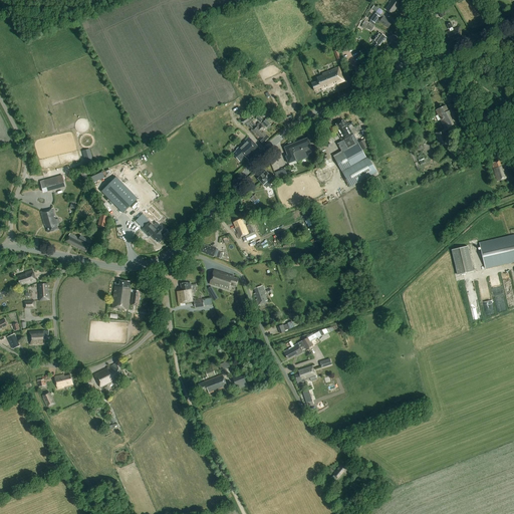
[(393,14),(400,5),(398,3),(400,1),(398,0),(392,0),(390,4),(391,4),(387,10),(393,14)]
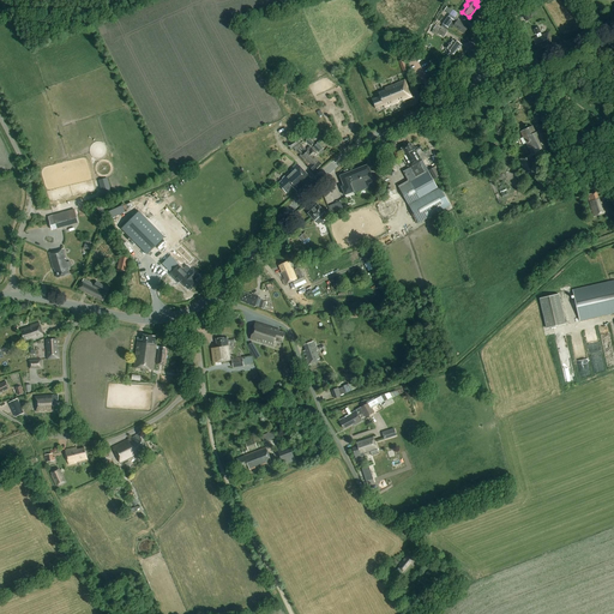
[(456,17),(458,12),(447,5),(445,10),(456,17)]
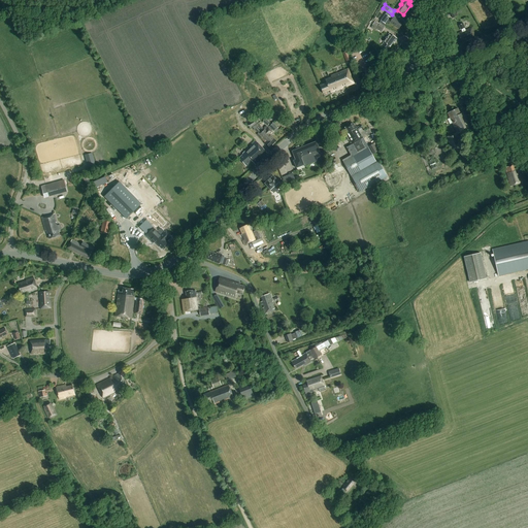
[(450,11),(453,18),(458,15),(455,9),(450,11)]
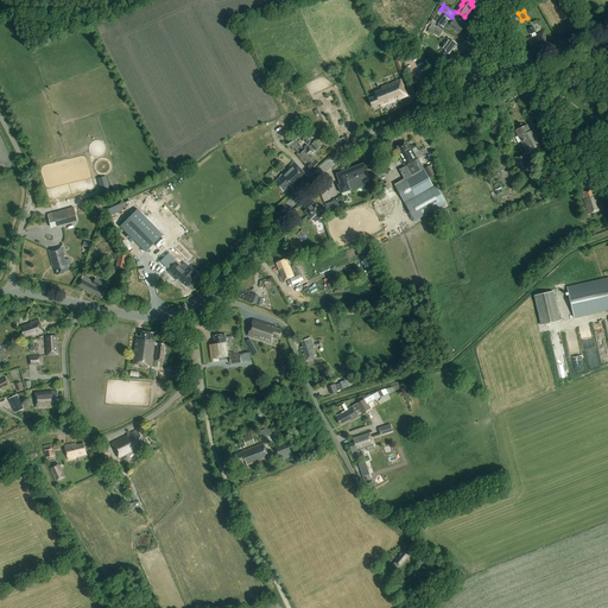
[(447,16),(439,25),(447,30),(449,26),(461,35),(464,29),(461,26),(462,25),(451,18),(451,19),(447,16)]
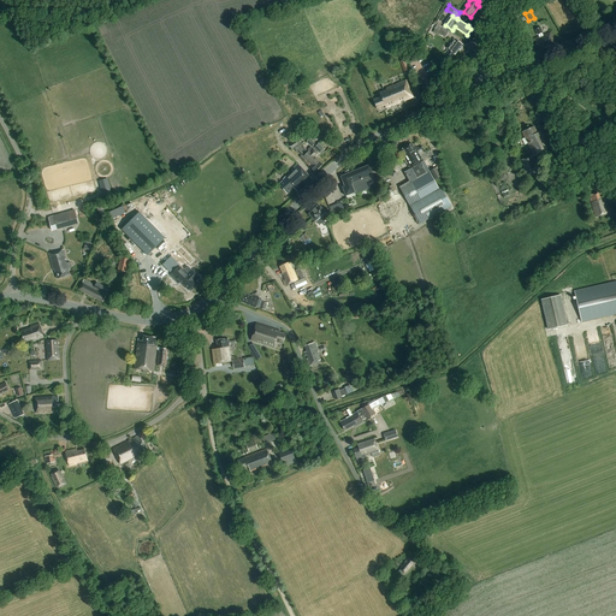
[(449,33),(437,25),(434,30),(440,33),(439,34),(445,37),(449,33)]
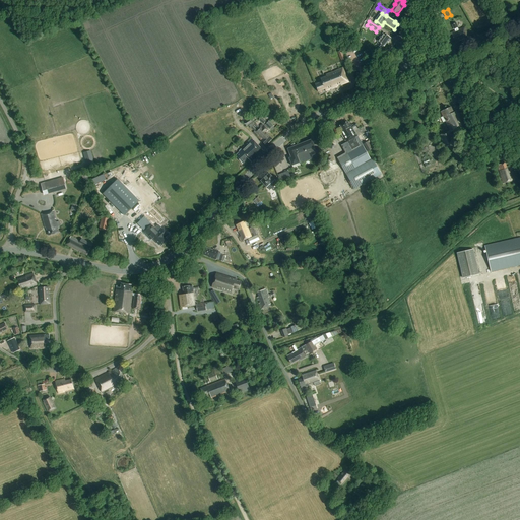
[(451,34),(454,42),(463,38),(464,40),(469,38),(465,27),(459,30),(456,23),(452,25),(454,30),(454,29),(455,31),(451,34)]
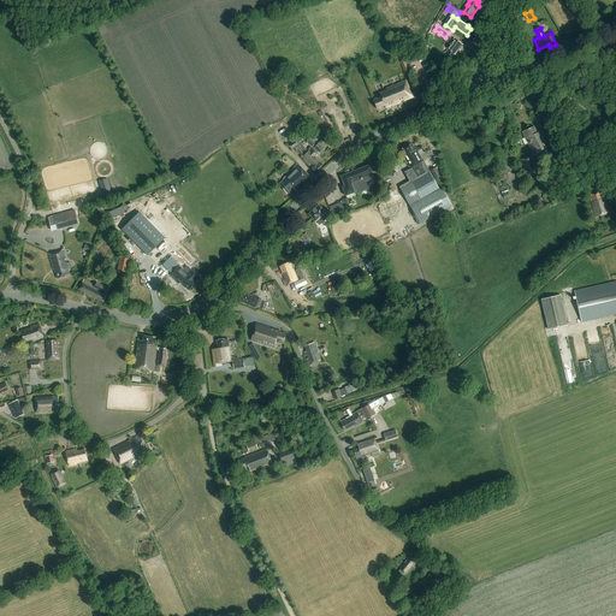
[(455,60),(462,51),(465,46),(456,40),(446,53),(455,60)]
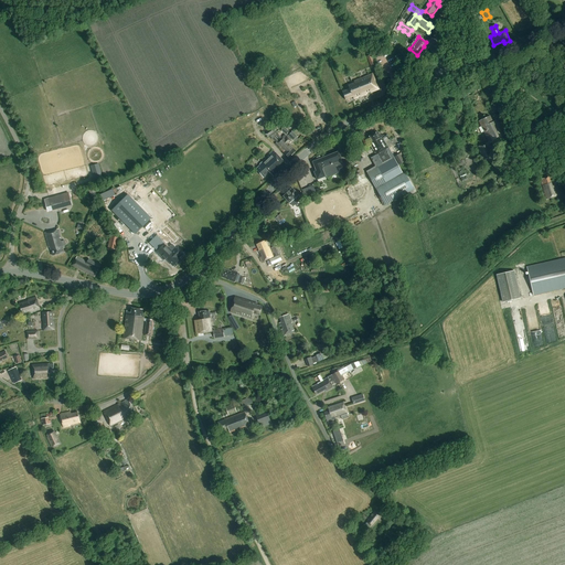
[(355,100),(380,91),(373,75),(355,82),(355,84),(349,86),(350,89),(343,93),(347,102),(354,98),(355,100)]
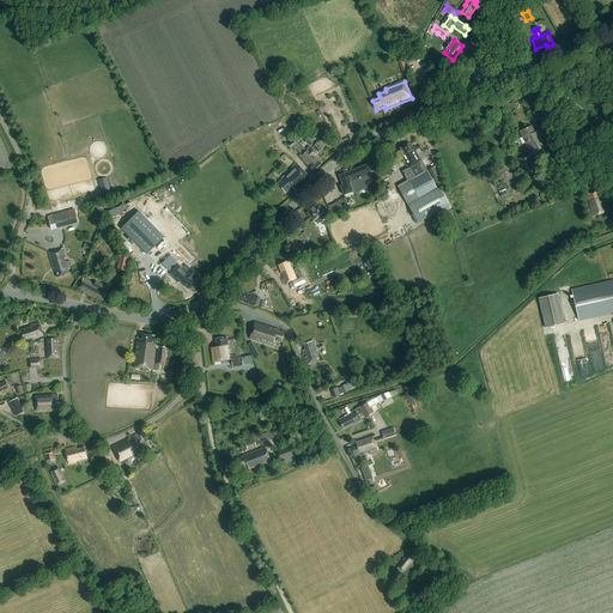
[(532,156),(547,149),(539,131),(535,133),(532,126),(520,132),(530,156),(519,159),(523,173),(536,169),(534,165),(533,165),(530,162),(533,161),(532,156)]
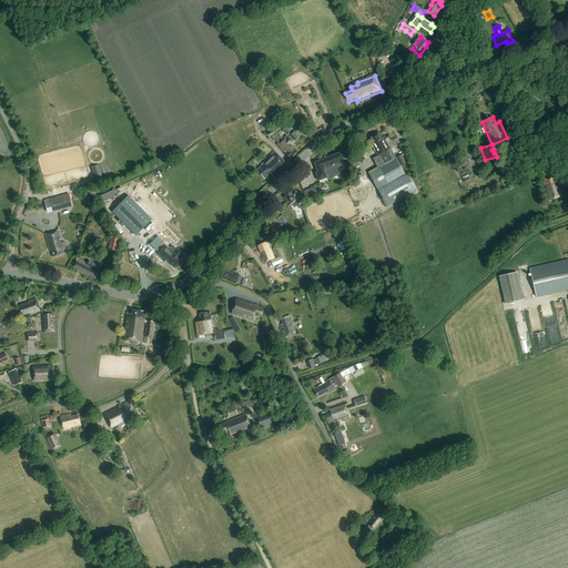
[(241,125),(245,137),(256,132),(252,121),(241,125)]
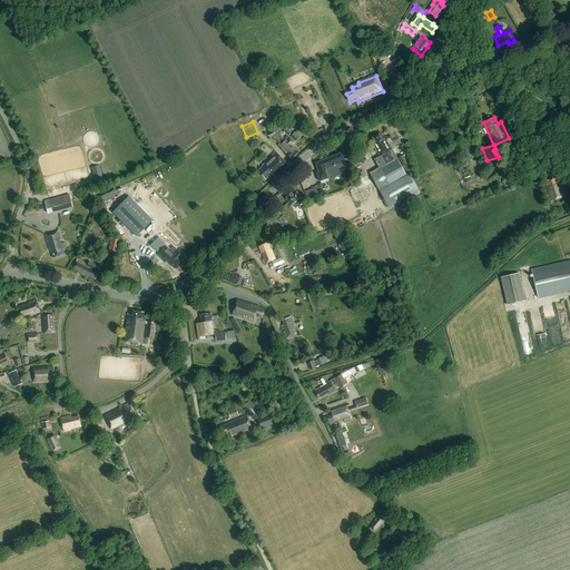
[(265,134),(269,139),(278,131),(274,126),(265,134)]
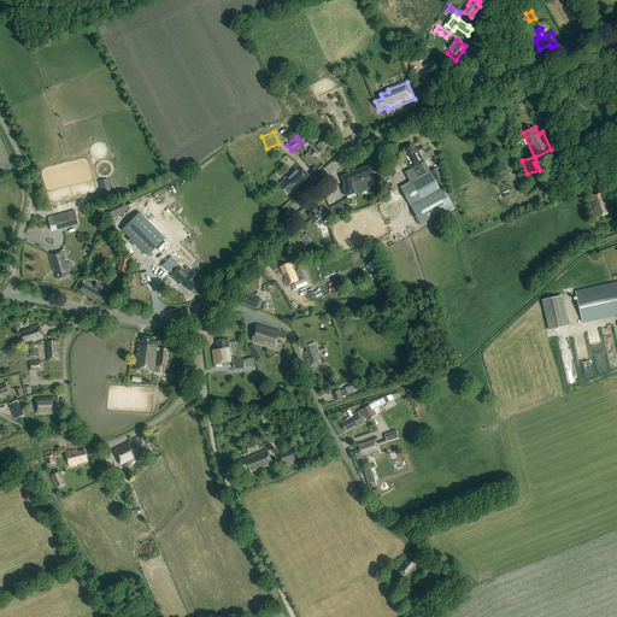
[(324,150),(319,144),(315,148),(321,154),(324,150)]
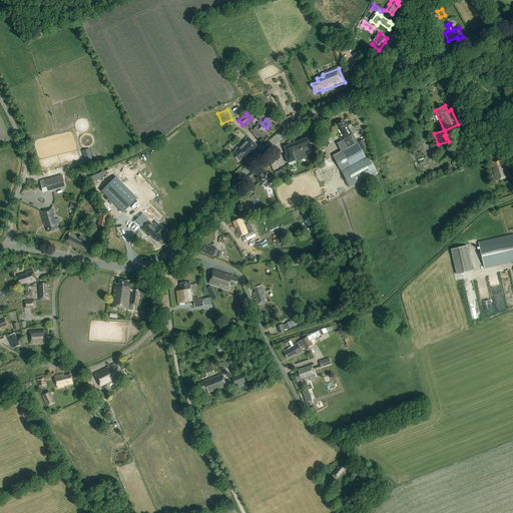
[(368,156),(366,157),(358,144),(353,135),(348,126),(352,124),(351,122),(347,124),(346,123),(345,123),(343,120),(335,124),(338,130),(337,130),(342,140),(337,143),(342,151),(333,156),(351,187),(377,172),(368,156)]
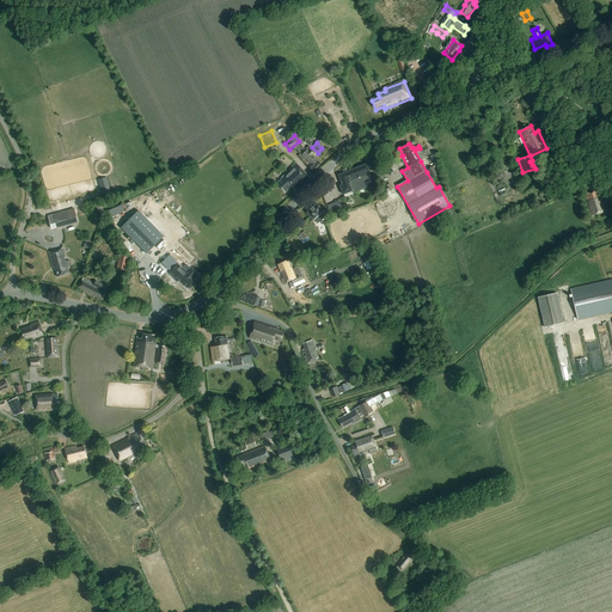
[(308,147),(305,150),(301,146),(300,146),(297,151),(301,155),(300,157),(314,171),(322,164),(314,157),(317,153),(312,148),(311,150),(308,147)]
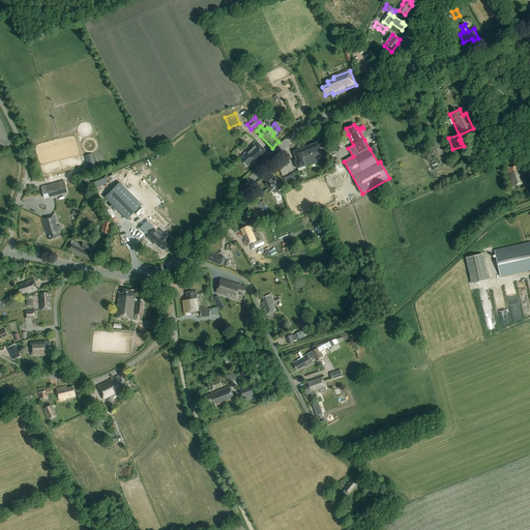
[(257,166),(269,154),(259,142),(245,154),(246,155),(241,159),(248,168),(255,162),(257,166)]
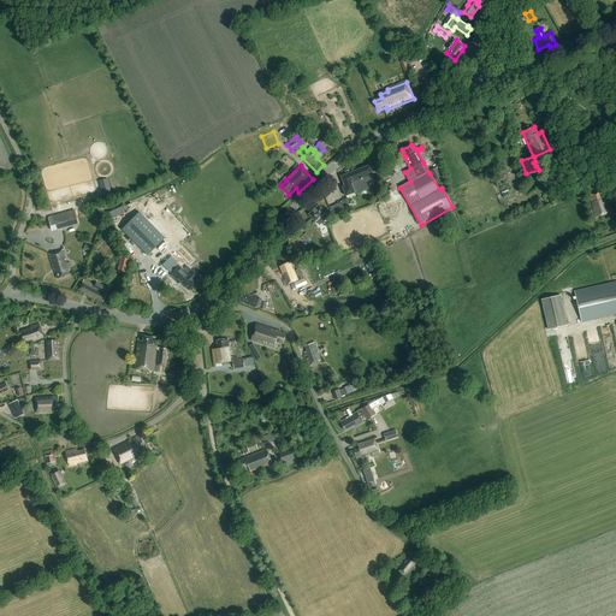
[(345,196),(355,193),(355,194),(369,189),(369,188),(377,184),(374,177),(369,166),(351,173),(350,170),(347,171),(348,175),(342,176),(345,187),(343,188),(345,196)]
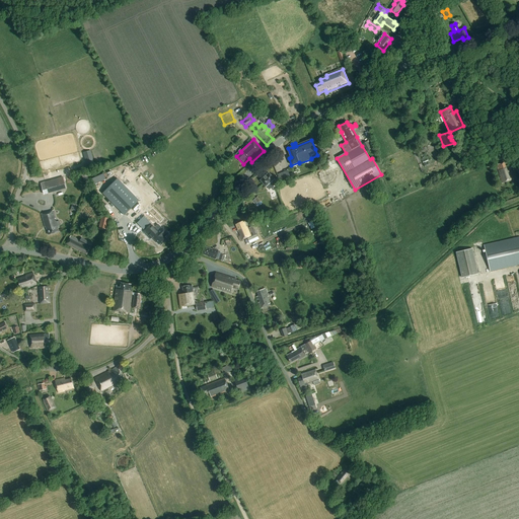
[(363,144),(367,151),(371,149),(367,142),(363,144)]
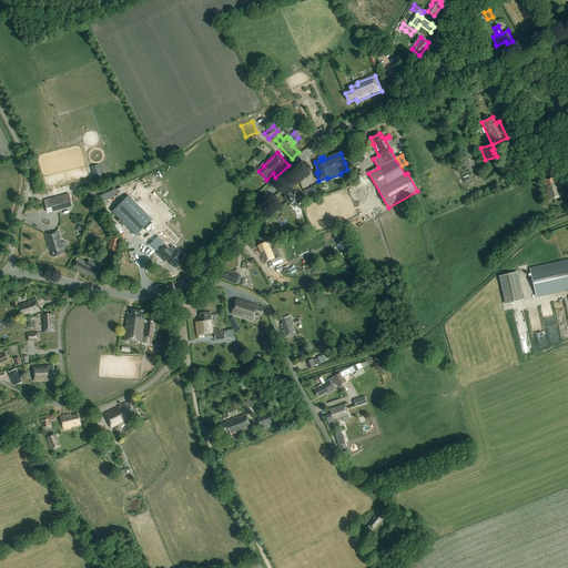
[(99,165),(91,168),(95,181),(103,179),(99,165)]
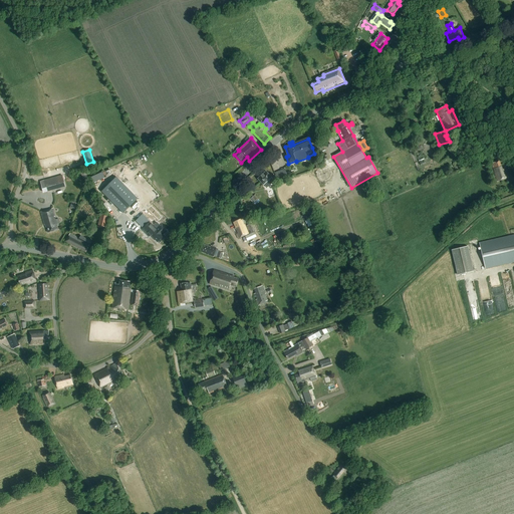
[(500,161),(492,164),(497,182),(508,178),(504,169),(503,169),(500,161)]
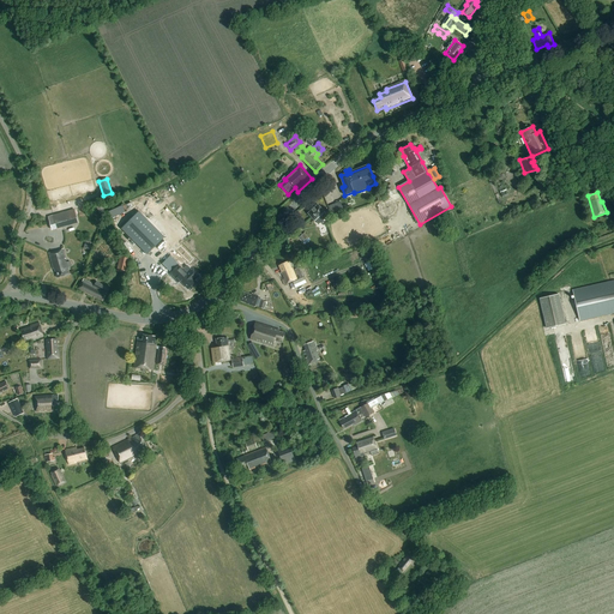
[(318,223),(326,215),(324,212),(325,211),(318,204),(308,214),(314,221),(315,221),(318,223)]
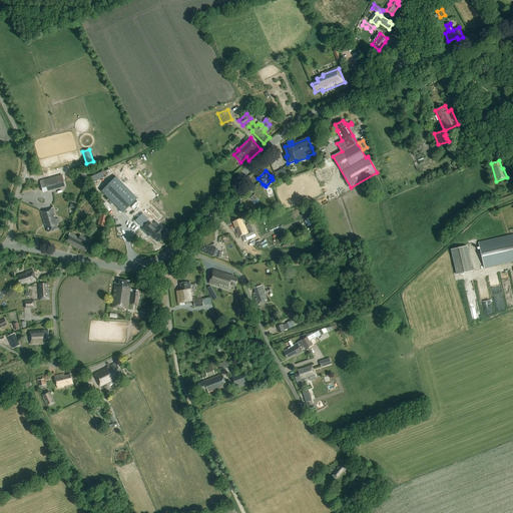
[(103,171),(91,175),(94,181),(105,176),(103,171)]
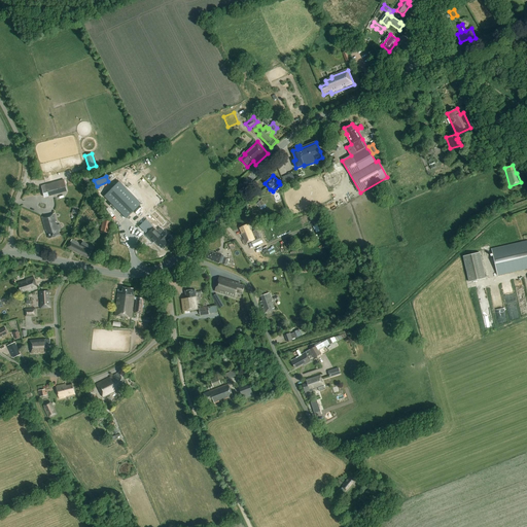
[(64,180),(46,185),(49,196),(67,191),(64,180)]
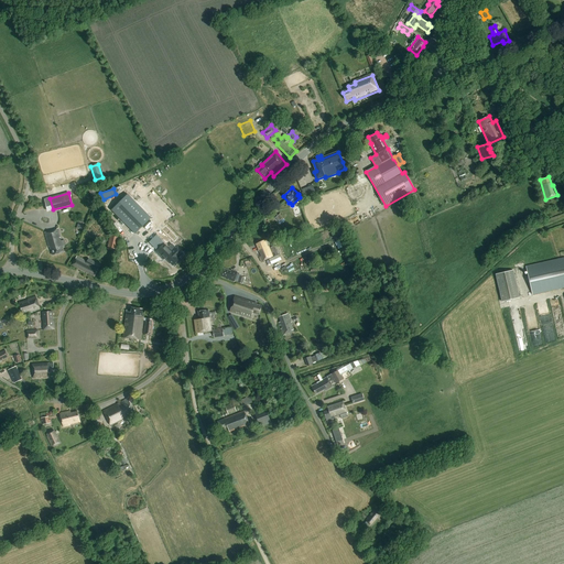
[(129,194),(112,210),(137,234),(152,218),(129,194)]
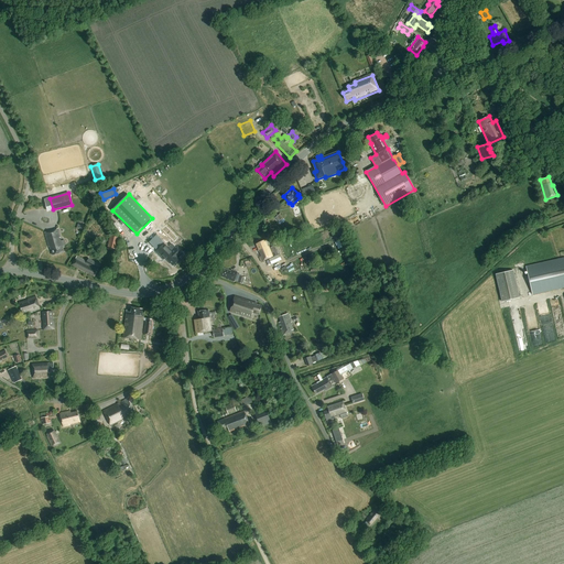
[(53,255),(64,251),(62,245),(63,245),(57,229),(45,234),(50,250),(52,249),(53,255)]
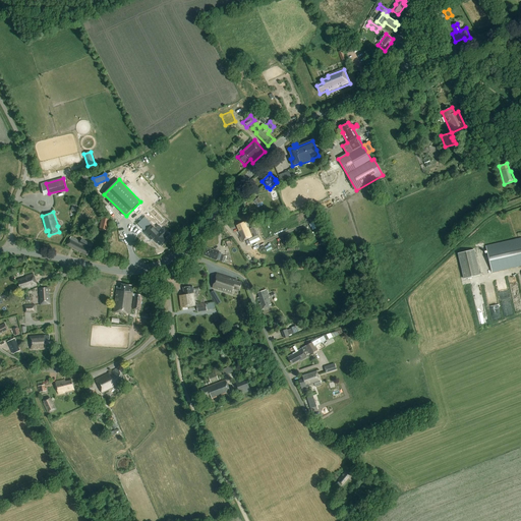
[(146,217),(138,223),(147,231),(145,232),(149,236),(151,234),(161,244),(166,240),(164,238),(168,235),(160,226),(157,229),(146,217)]
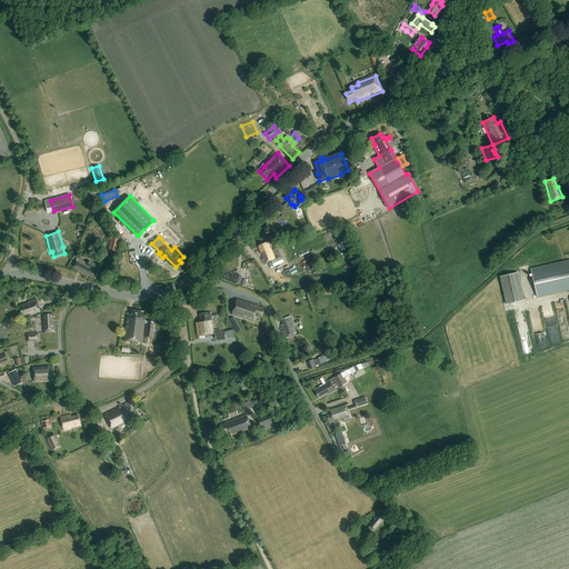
[(112,238),(109,251),(117,253),(120,239),(112,238)]
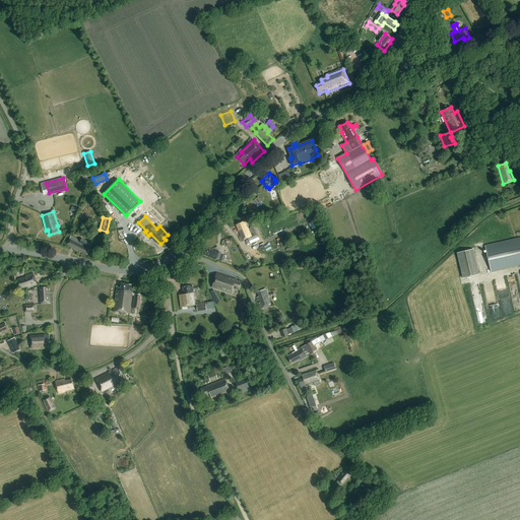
[(242,235),(240,236),(239,237),(241,241),(248,238),(251,244),(259,240),(257,235),(251,238),(250,237),(251,236),(247,228),(244,221),(237,224),(242,235)]
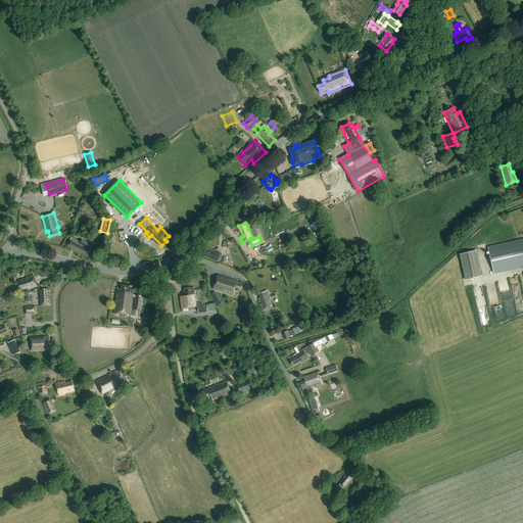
[(257,227),(250,230),(254,238),(262,235),(257,227)]
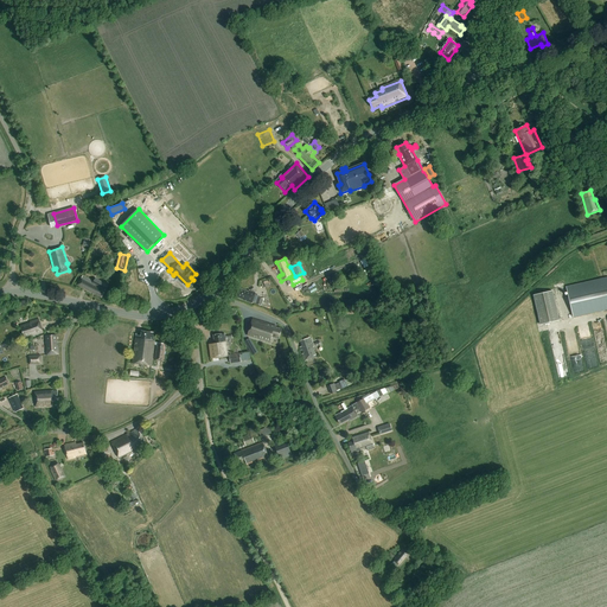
[(102,298),(108,288),(102,286),(103,285),(98,281),(97,283),(83,275),(78,286),(102,298)]
